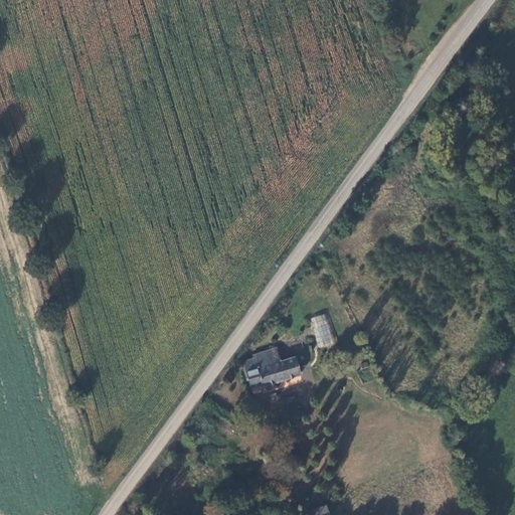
[(460,80),(454,87),(460,92),(466,87),(460,80)]
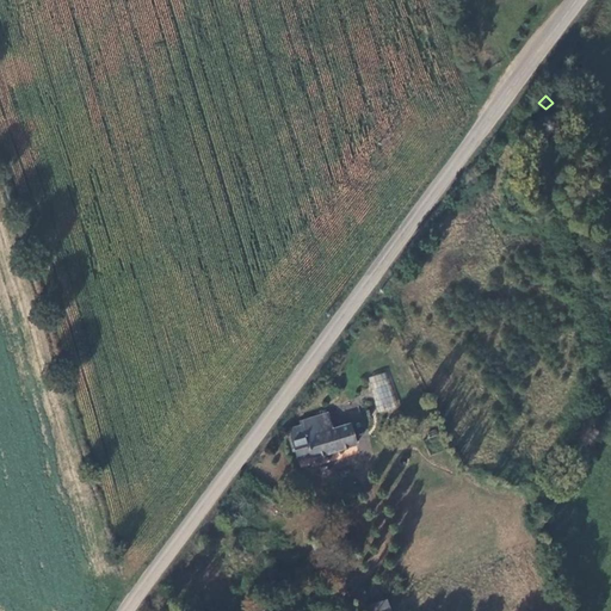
[(366,382),(377,413),(394,407),(383,376),(366,382)]
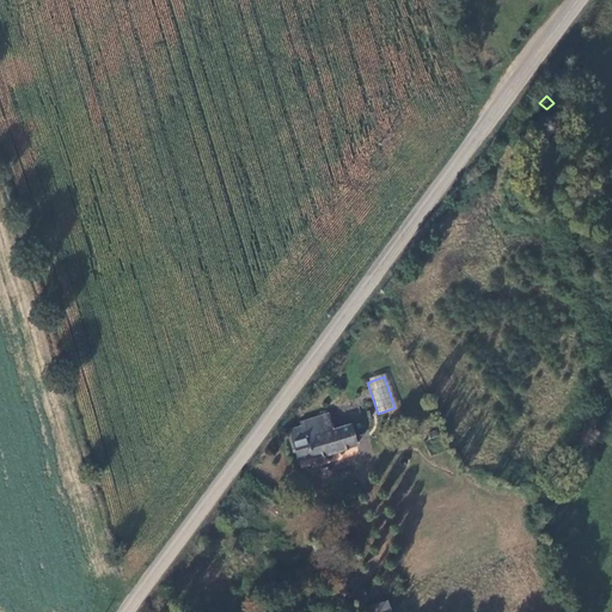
[(301,426),(289,430),(299,461),(311,458),(311,459),(356,445),(350,424),(334,429),(329,414),(300,422),(301,426)]
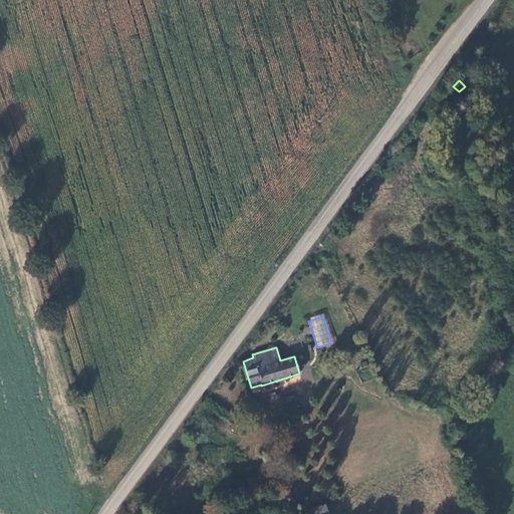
[(267,451),(260,454),(269,478),(276,475),(267,451)]
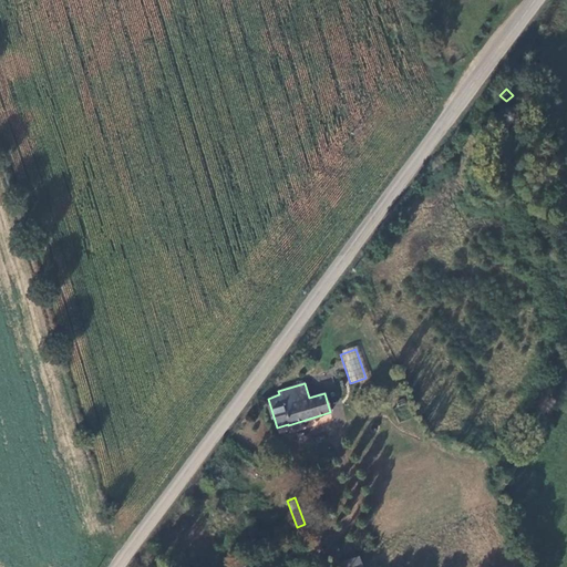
[(339,560),(340,566),(363,566),(361,556),(339,560)]
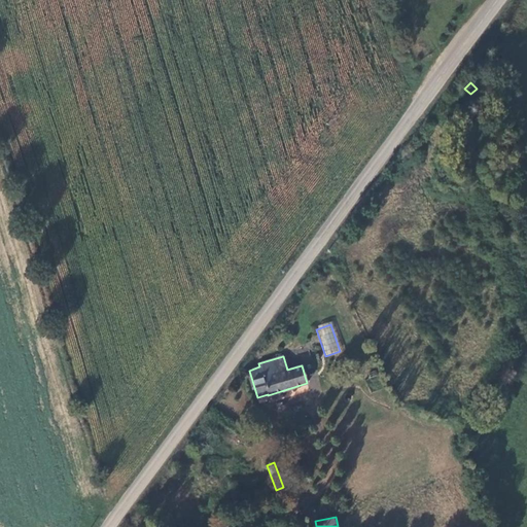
All buildings are outlined.
